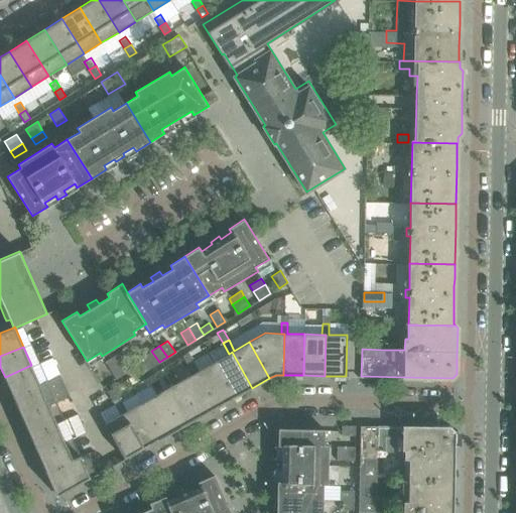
[(134,367),(123,350),(105,361),(116,378),(134,367)]
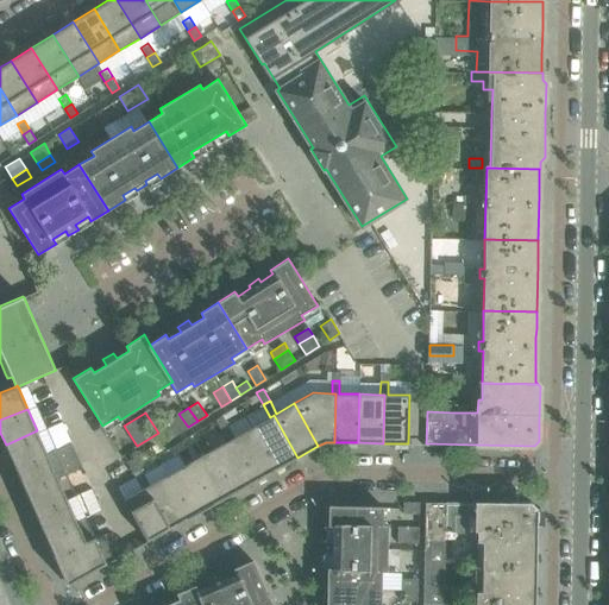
[(179,414),(169,420),(179,433),(188,427),(179,414)]
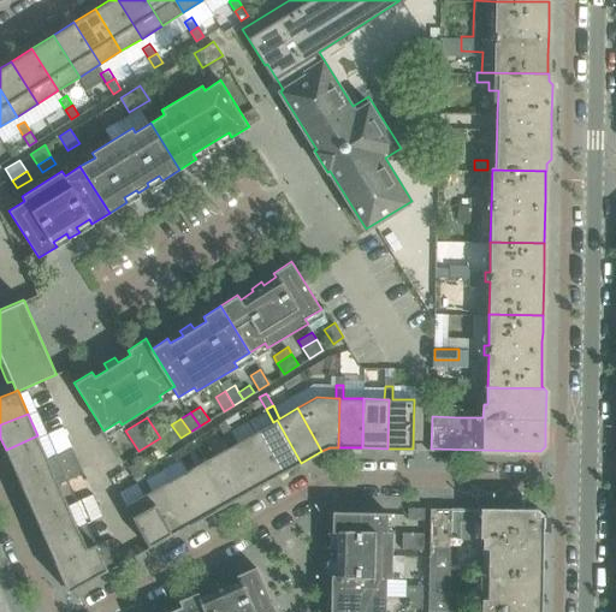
[(231,431),(224,420),(218,423),(224,434),(231,431)]
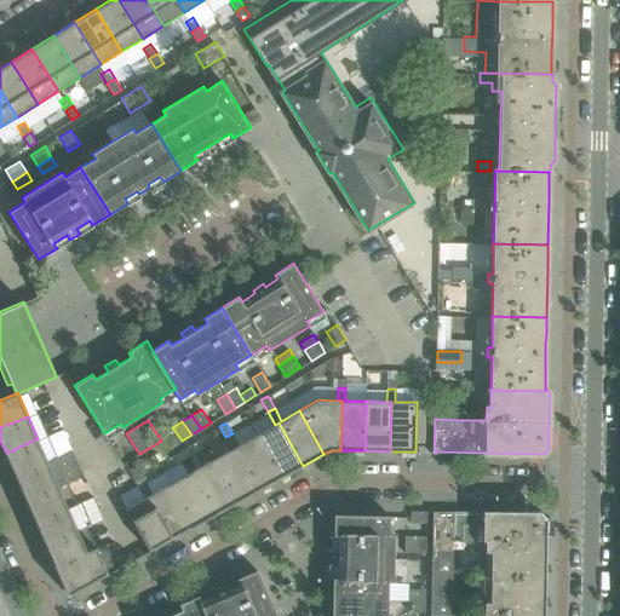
[(303,466),(279,422),(275,425),(257,435),(281,478),(303,466)]
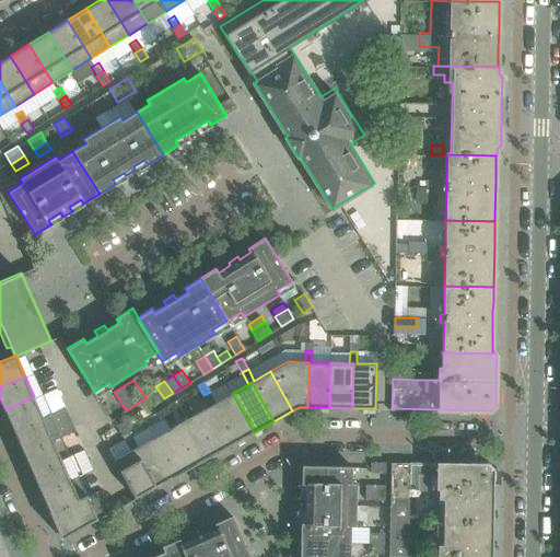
[(155,404),(164,398),(155,386),(147,392),(155,404)]
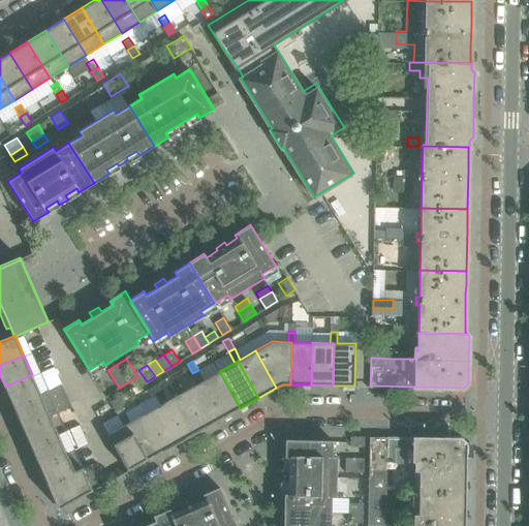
[(240,408),(219,371),(204,379),(198,370),(192,373),(197,383),(200,381),(221,419),(240,408)]
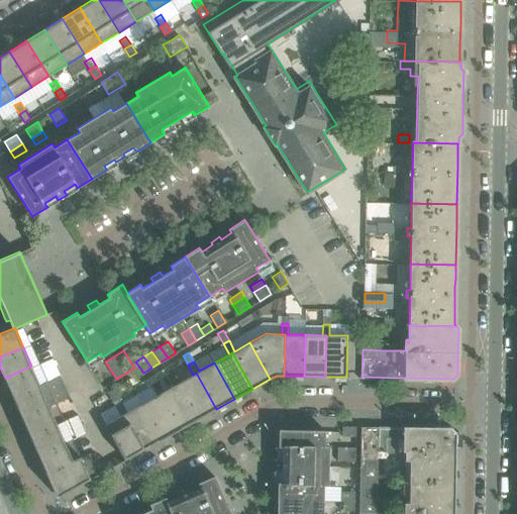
[(39,385),(31,366),(5,378),(13,397),(39,385)]
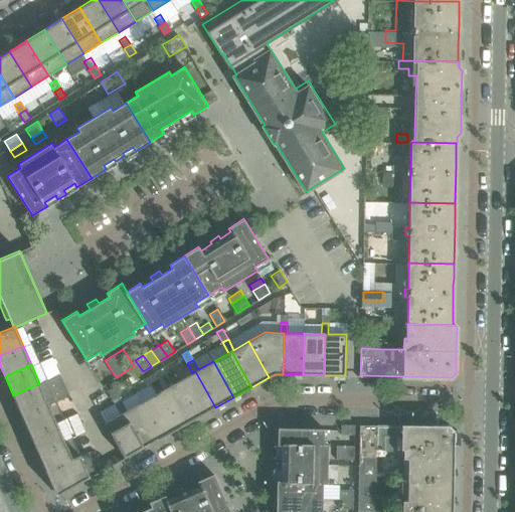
[(195,371),(192,373),(177,381),(197,417),(215,407),(195,371)]
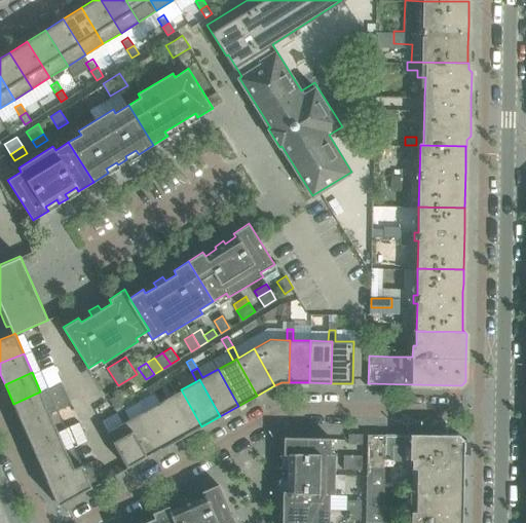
[(160,389),(156,380),(150,384),(155,393),(160,389)]
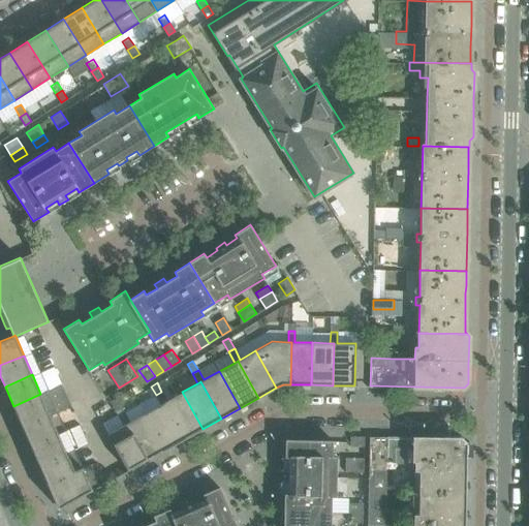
[(40,394),(13,406),(22,426),(50,413),(71,404),(62,384),(40,394)]
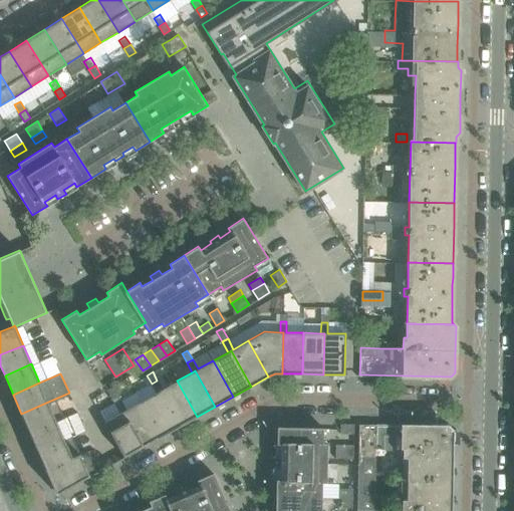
[(197,417),(177,380),(162,389),(157,380),(152,384),(156,392),(159,391),(179,427),(197,417)]
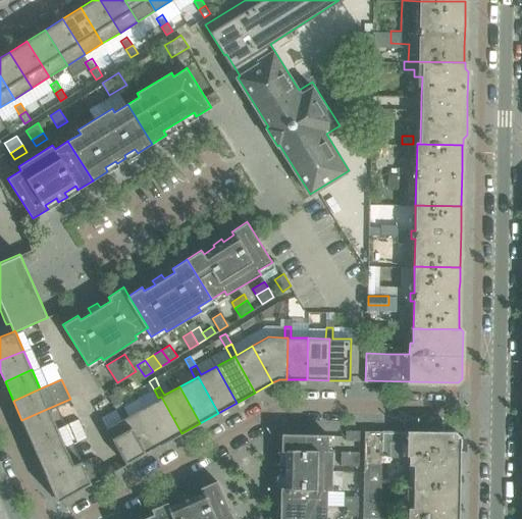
[(121,403),(114,392),(109,395),(115,406),(121,403)]
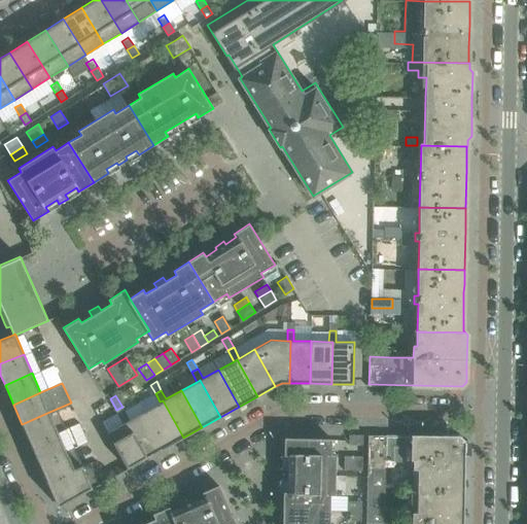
[(163,400),(160,402),(144,411),(165,448),(183,438),(163,400)]
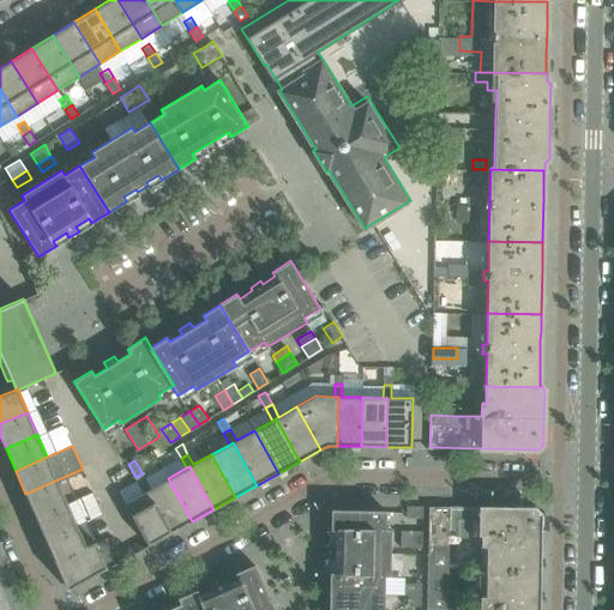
[(192,521),(168,478),(150,488),(143,473),(136,477),(144,491),(148,490),(172,533),(192,521)]
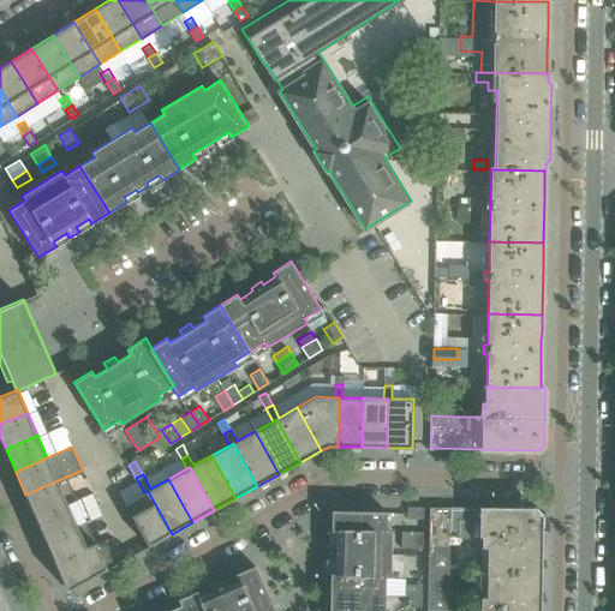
[(67,502),(58,480),(25,495),(35,516),(67,502)]
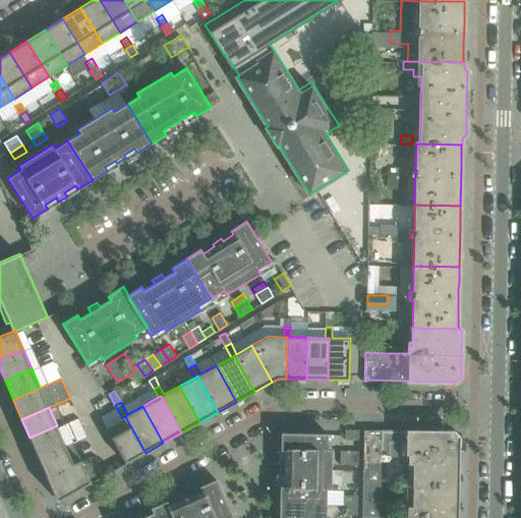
[(146,453),(125,416),(122,417),(106,426),(126,463),(146,453)]
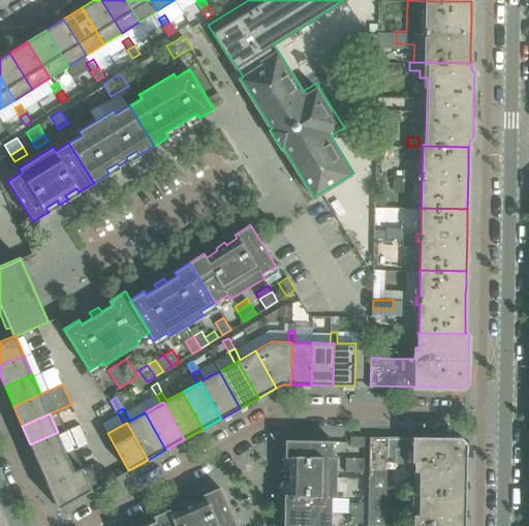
[(66,452),(58,432),(30,444),(39,464),(66,452)]
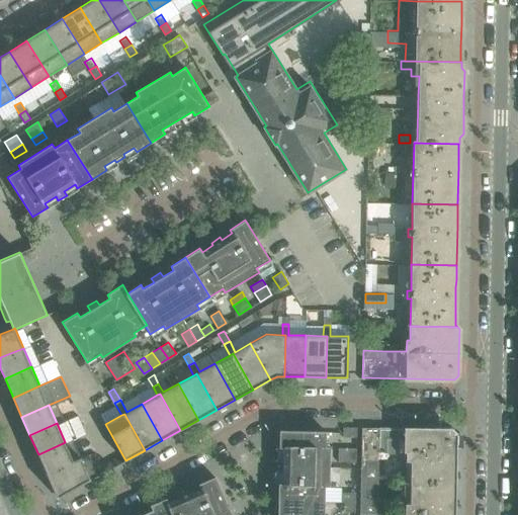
[(356,437),(356,426),(343,426),(342,436),(356,437)]
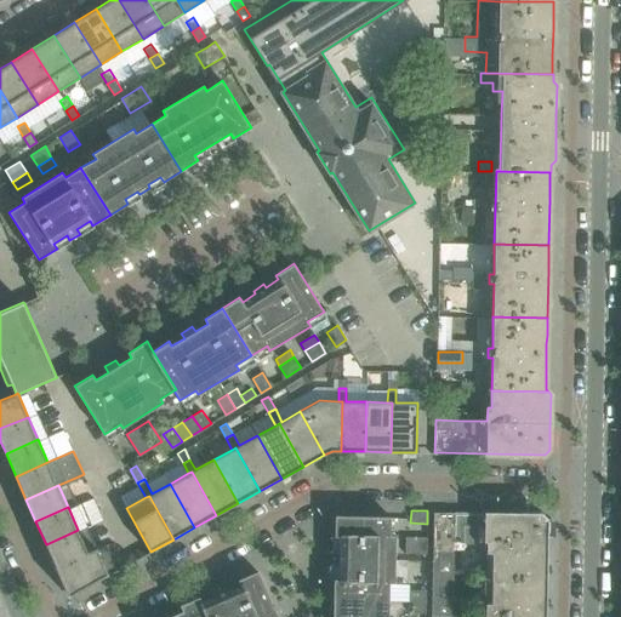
[(454,548),(455,512),(433,510),(433,548),(454,548)]
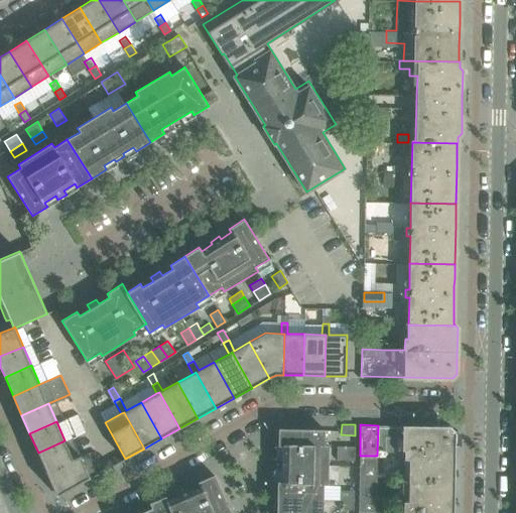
[(455,483),(455,453),(456,432),(449,426),(378,425),(377,456),(385,457),(386,452),(399,452),(399,459),(404,459),(404,460),(409,460),(408,482),(455,483)]
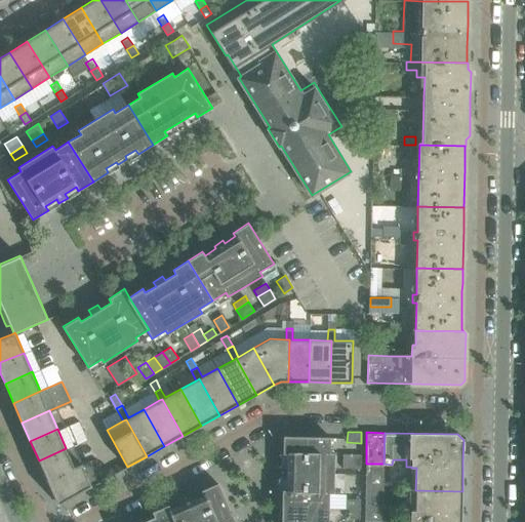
[(333,493),(334,453),(330,452),(330,437),(283,436),(283,453),(287,454),(287,467),(282,467),(282,477),(287,477),(287,489),(282,489),(282,507),(329,508),(329,493),(333,493)]
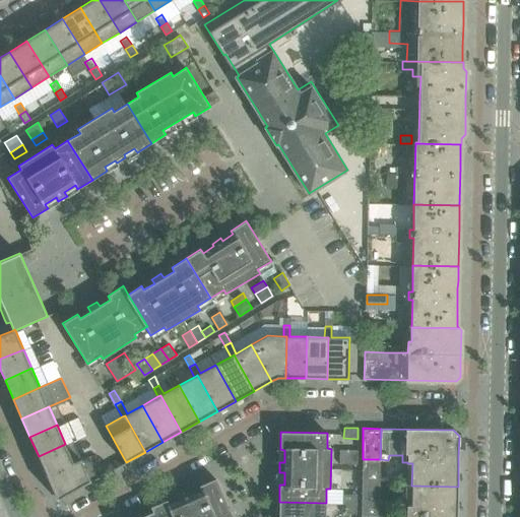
[(73,462),(65,444),(39,456),(47,475),(81,459),(73,462)]
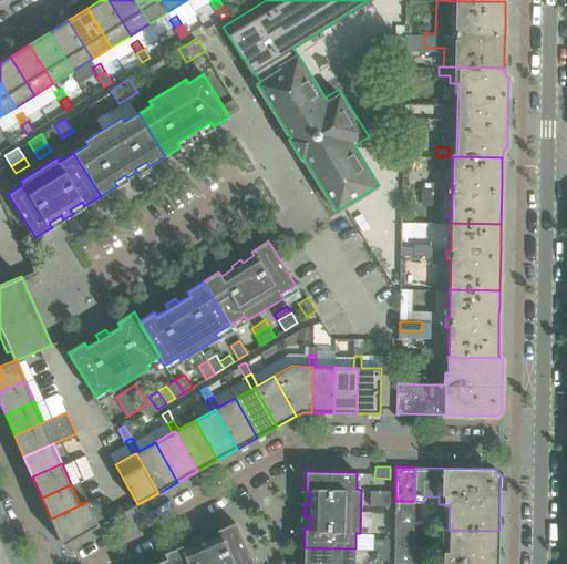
[(378,490),(378,505),(390,505),(390,490),(378,490)]
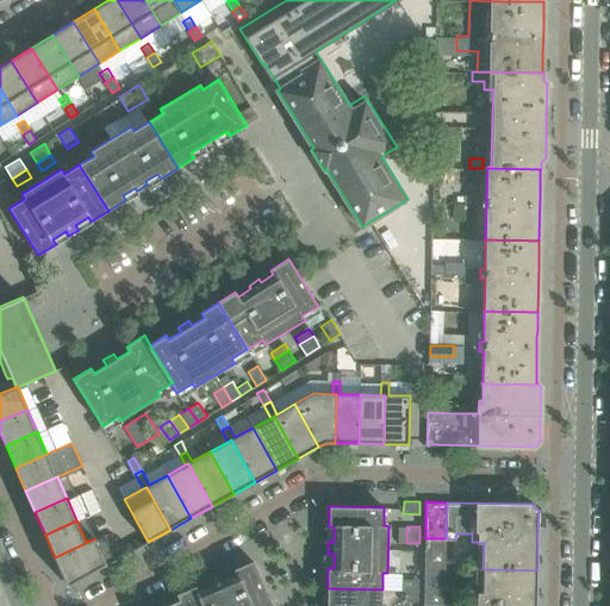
[(107,564),(95,538),(55,557),(68,586),(107,564)]
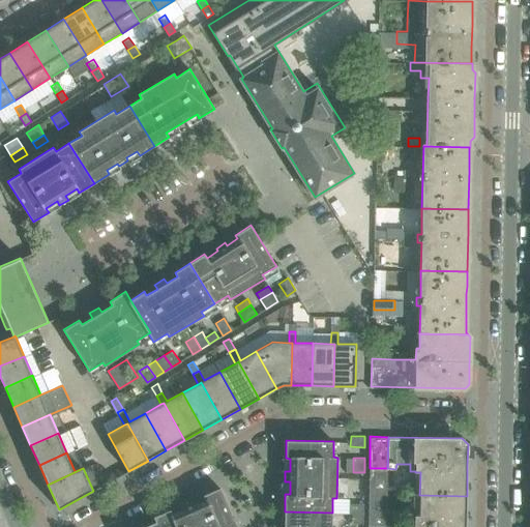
[(387,494),(387,468),(370,468),(369,494),(387,494)]
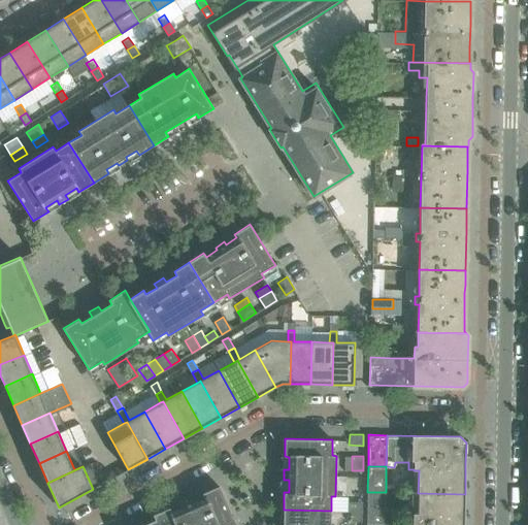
[(236,524),(220,486),(202,493),(204,497),(193,502),(191,497),(180,502),(183,506),(171,512),(169,507),(153,515),(155,520),(157,524),(236,524)]
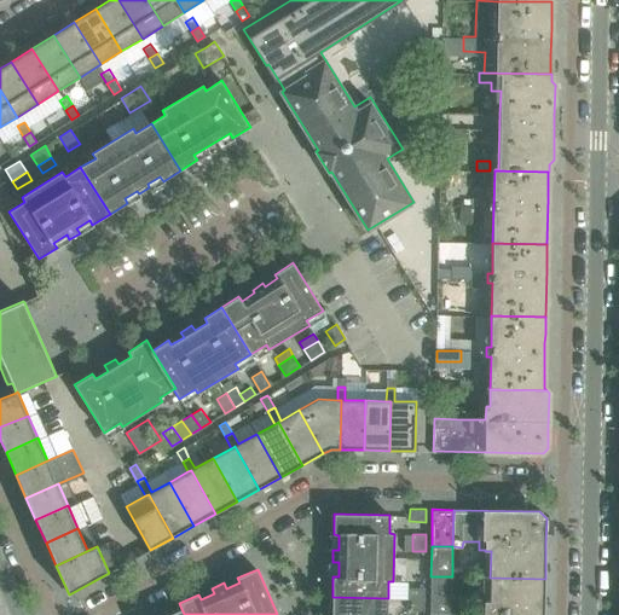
[(451,611),(452,576),(431,576),(431,611),(451,611)]
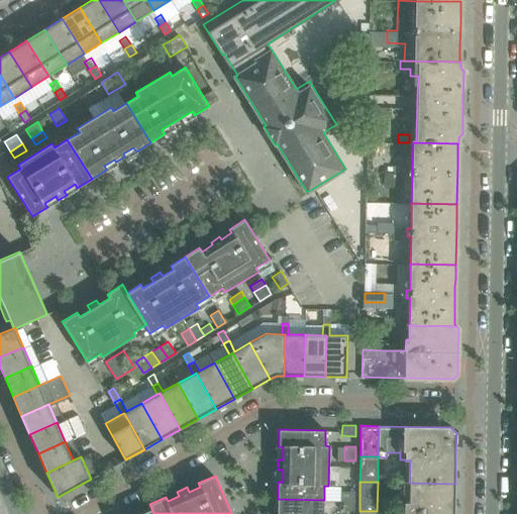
[(454,513),(455,484),(409,483),(409,503),(404,503),(404,513),(454,513)]
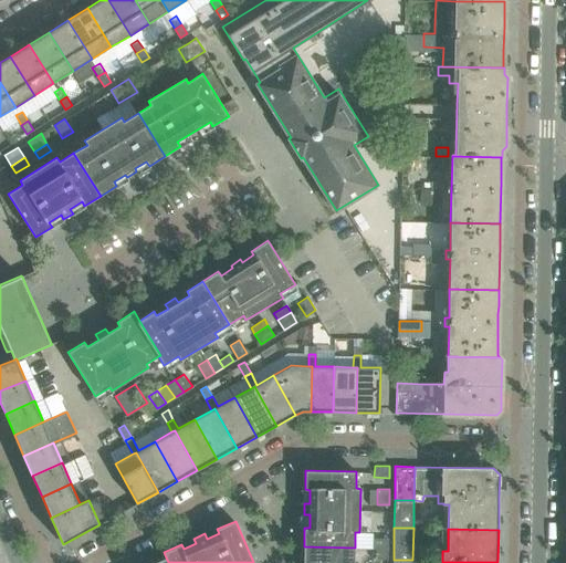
[(388,549),(388,538),(373,538),(373,549),(388,549)]
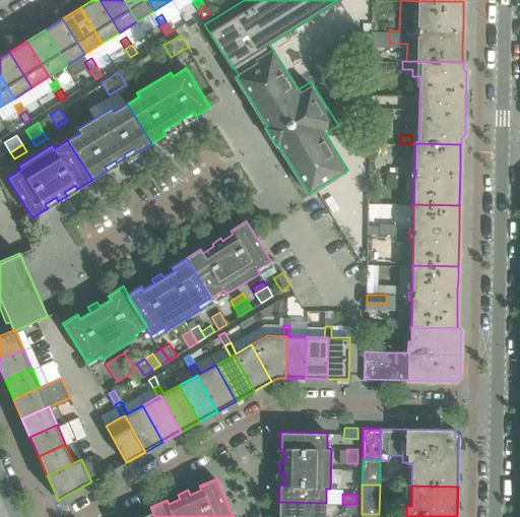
[(325,516),(326,503),(279,502),(278,516),(325,516)]
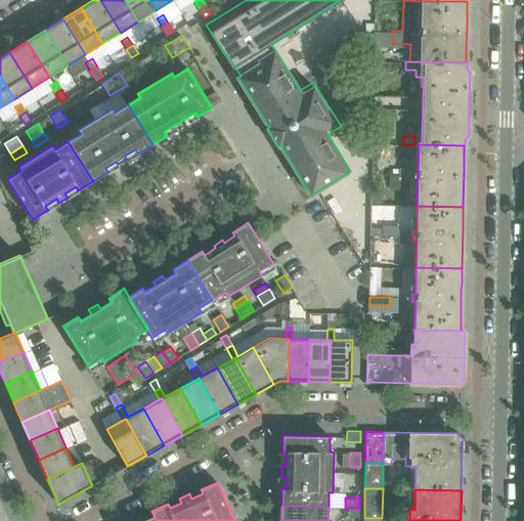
[(358,517),(359,508),(345,508),(345,517),(358,517)]
